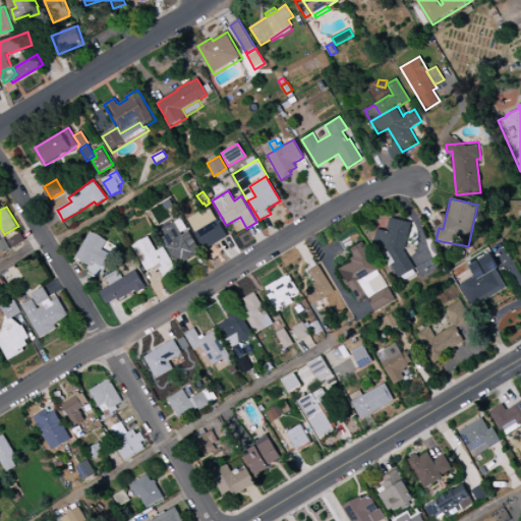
[(207,223),(200,213),(207,209),(208,211),(211,209),(216,217),(207,223)]
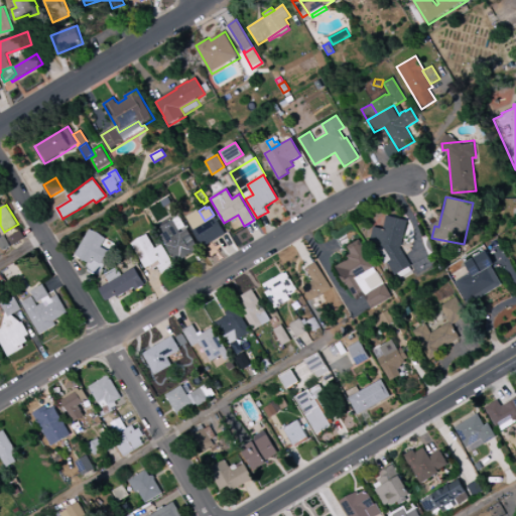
[(168,216),(177,210),(184,223),(178,226),(177,225),(175,226),(168,216)]
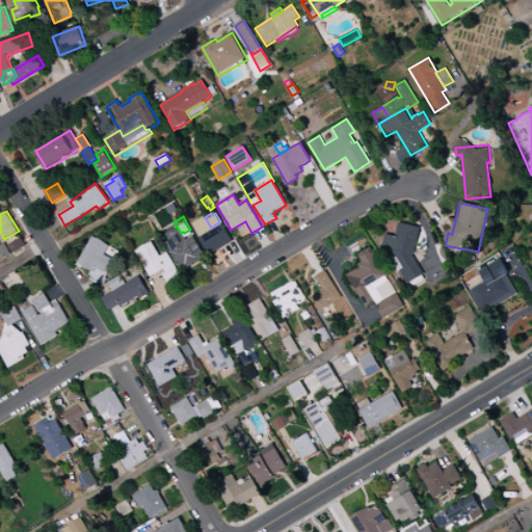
[(197,235),(208,230),(211,228),(220,221),(221,221),(234,241),(229,244),(210,256),(197,235)]
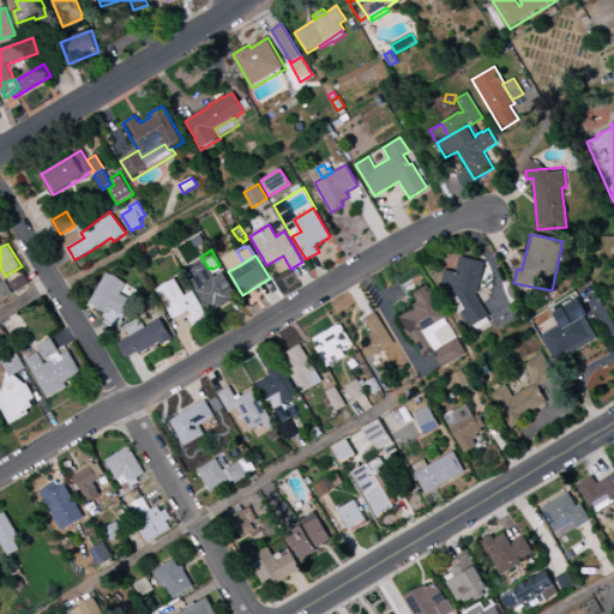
[(489,264),(459,257),(456,274),(444,270),(440,286),(453,288),(450,301),(457,304),(453,317),(474,320),(473,327),(475,327),(489,264)]
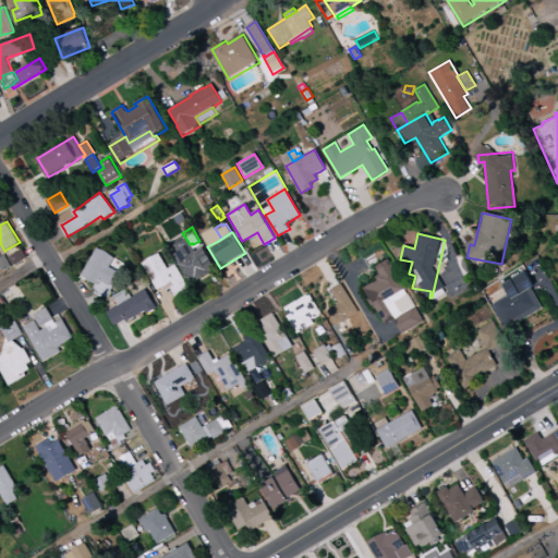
[(173,254),(190,244),(192,243),(193,244),(197,251),(196,252),(201,259),(208,255),(217,269),(211,273),(192,284),(173,254)]
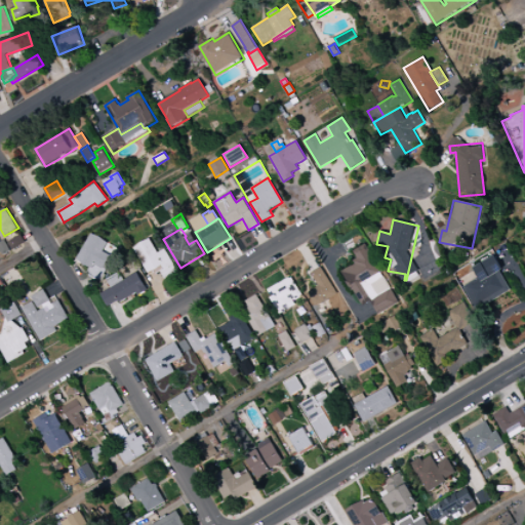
[(94,268),(90,267),(77,258),(91,233),(109,242),(104,251),(112,255),(105,268),(105,269),(96,265),(94,268)]
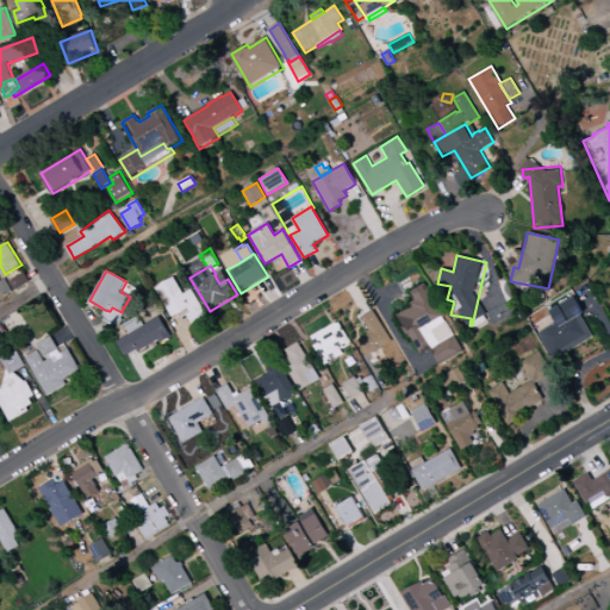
[(16,291),(11,281),(25,272),(31,281),(16,291)]
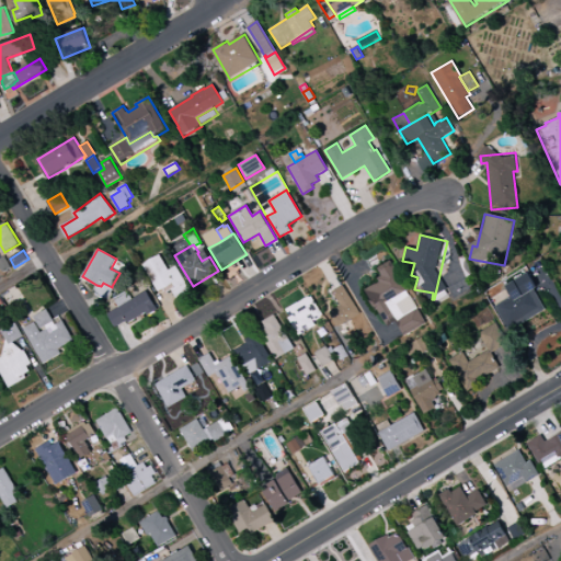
[(142,265),(160,254),(170,270),(176,265),(186,282),(176,288),(176,287),(173,283),(159,292),(142,265)]
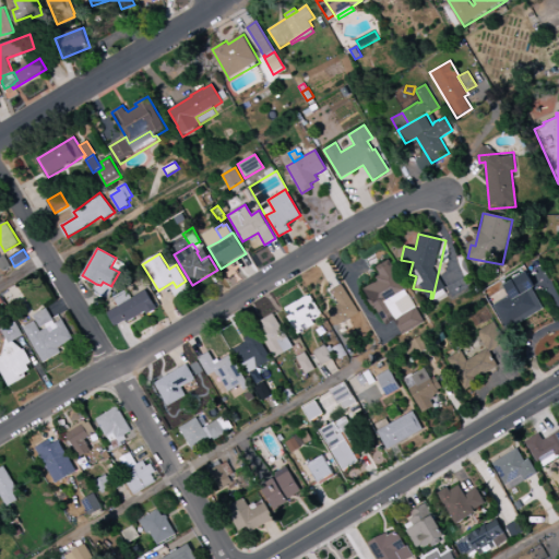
[(0,258),(6,256),(12,268),(4,272),(0,265),(0,258)]
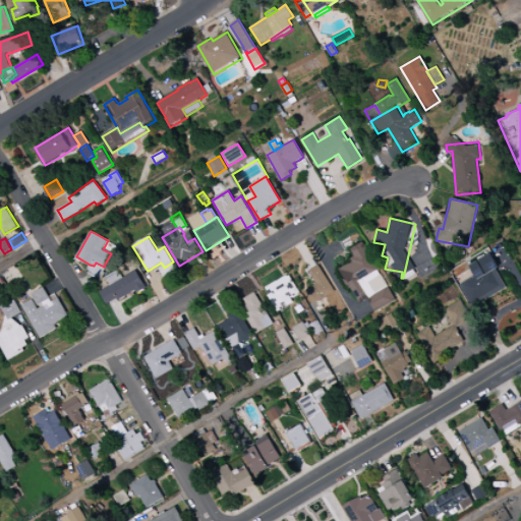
[(394,302),(362,242),(350,249),(355,259),(338,269),(350,292),(356,289),(362,301),(366,299),(373,313),(394,302)]
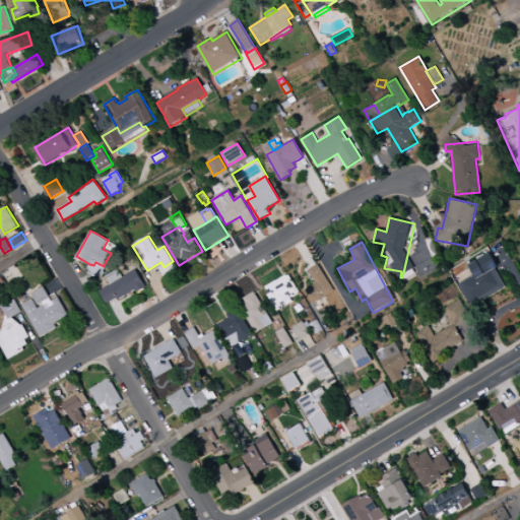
[(507,286),(486,254),(467,265),(473,275),(457,284),(470,308),(507,286)]
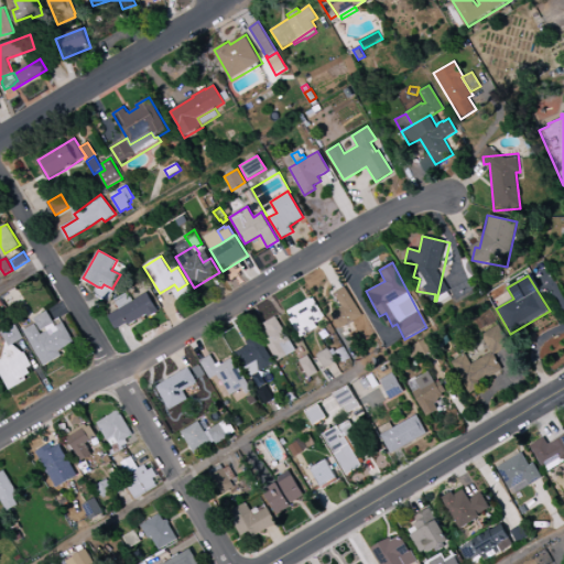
[(187,283),(192,291),(179,300),(175,295),(173,291),(177,289),(177,290),(187,283)]
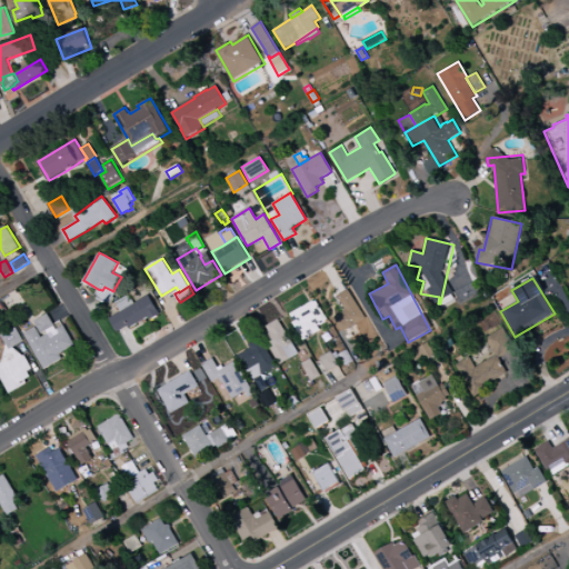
[(98,289),(95,296),(101,300),(110,302),(116,291),(113,290),(113,291),(105,287),(102,290),(98,289)]
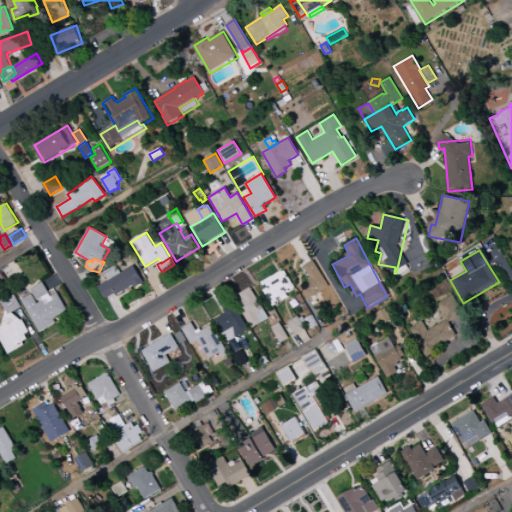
[(303,267),(311,279),(298,287),(306,300),(329,285),(312,260),(303,267)]
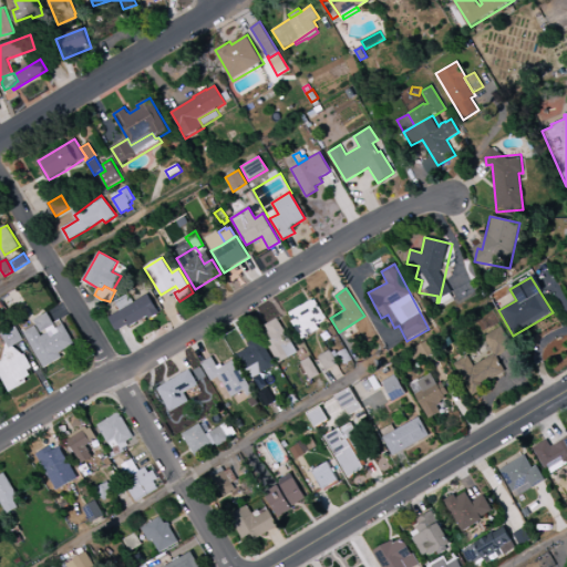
[(120,310),(115,302),(129,294),(134,302),(120,310)]
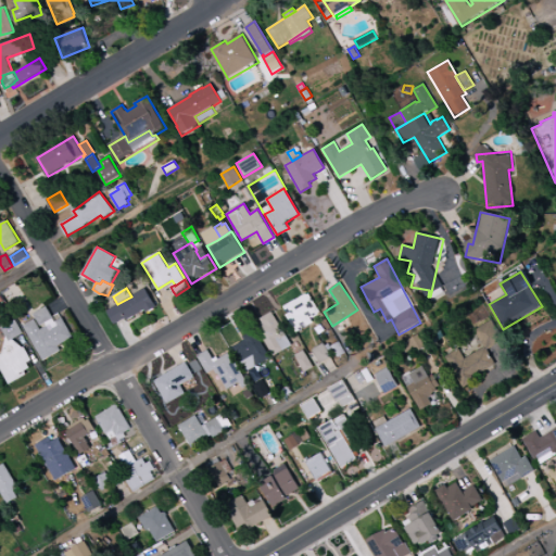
[(117,304),(131,297),(146,288),(158,307),(147,313),(144,310),(127,320),(126,318),(117,304)]
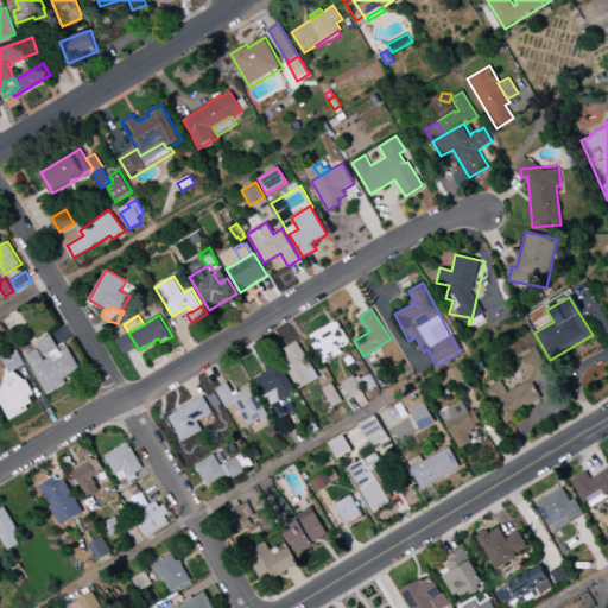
[(348,344),(335,321),(309,336),(323,363),(342,354),(340,349),(348,344)]
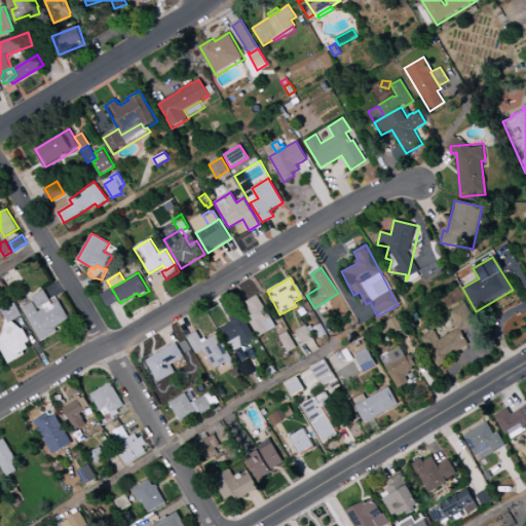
[(111,288),(119,301),(114,304),(109,307),(101,295),(111,288)]
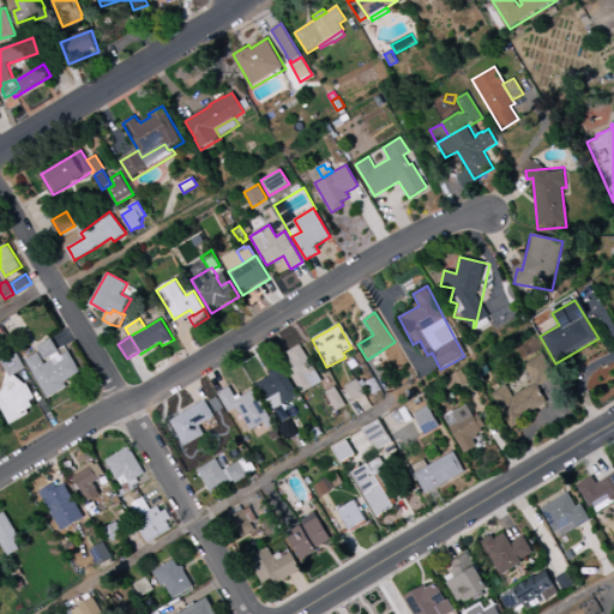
[(37,347),(52,338),(59,349),(60,351),(59,351),(50,357),(46,360),(37,347)]
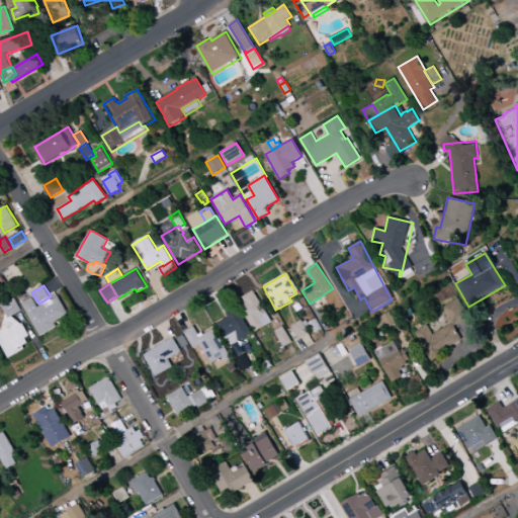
[(242,307),(253,331),(269,325),(255,290),(242,296),(245,305),(242,307)]
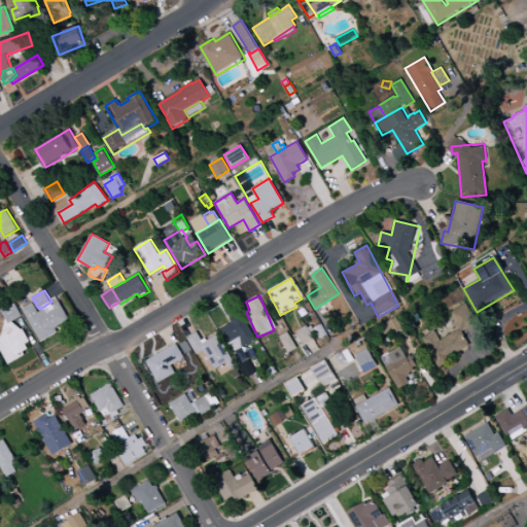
[(50,300),(56,296),(59,302),(53,305),(50,302),(51,302),(50,300)]
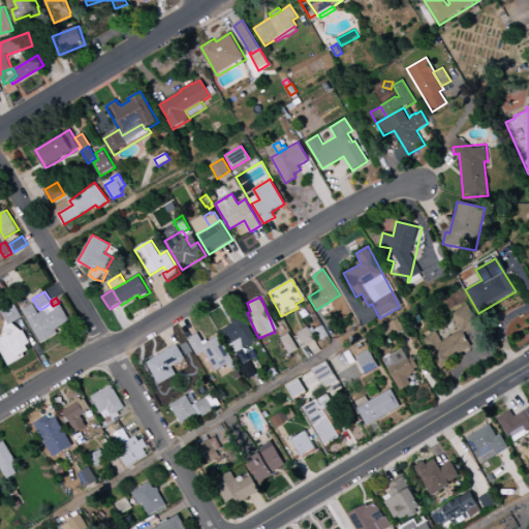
[(337,314),(345,309),(338,298),(330,303),(337,314)]
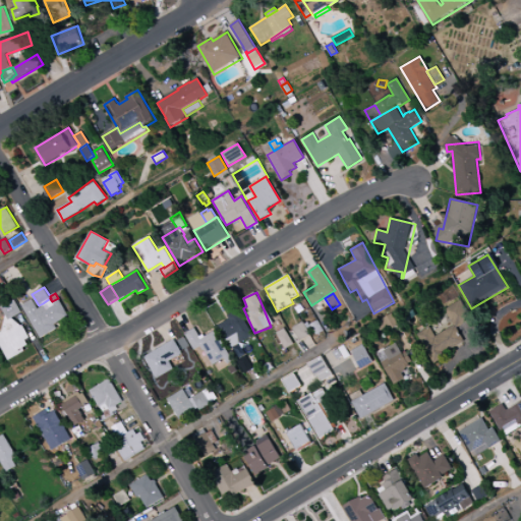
[(22,305),(33,299),(39,309),(44,305),(52,301),(58,298),(58,297),(69,314),(69,315),(68,316),(56,324),(55,324),(58,329),(48,335),(42,338),(41,338),(22,305)]
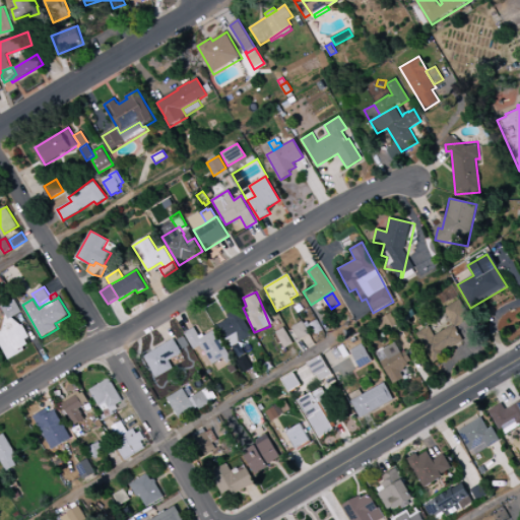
[(0,332),(2,331),(5,314),(1,306),(13,299),(21,312),(12,318),(21,325),(22,324),(29,337),(25,339),(28,344),(23,347),(25,350),(10,360),(0,342),(0,332)]
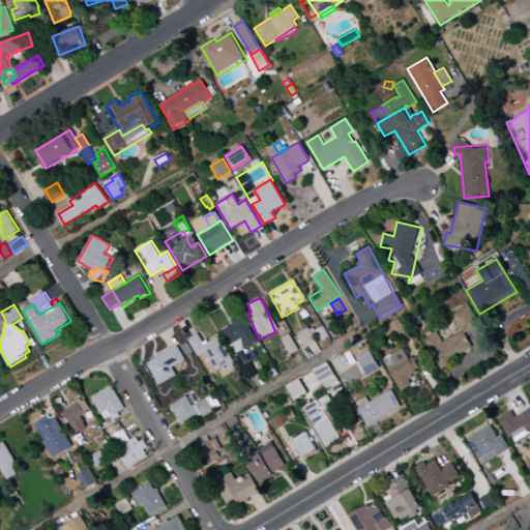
[(478,326),(468,306),(451,315),(462,334),(478,326)]
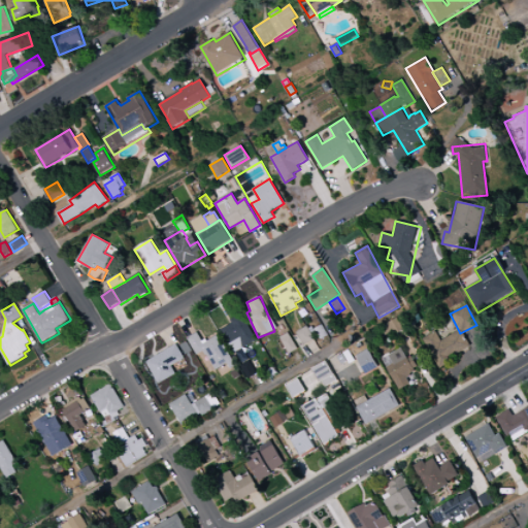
[(233,353),(256,342),(242,316),(220,327),(233,353)]
